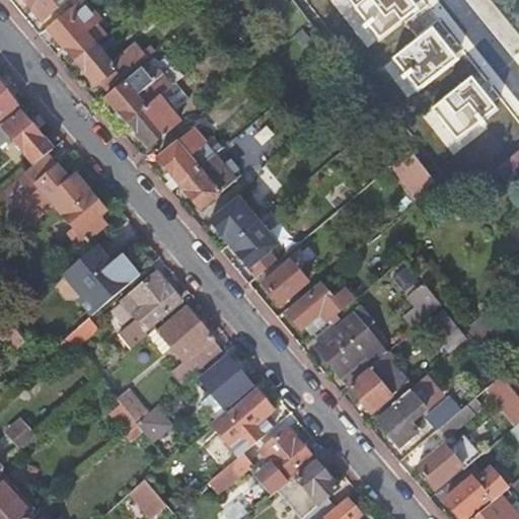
[(21,0),(40,21),(64,0),(21,0)]
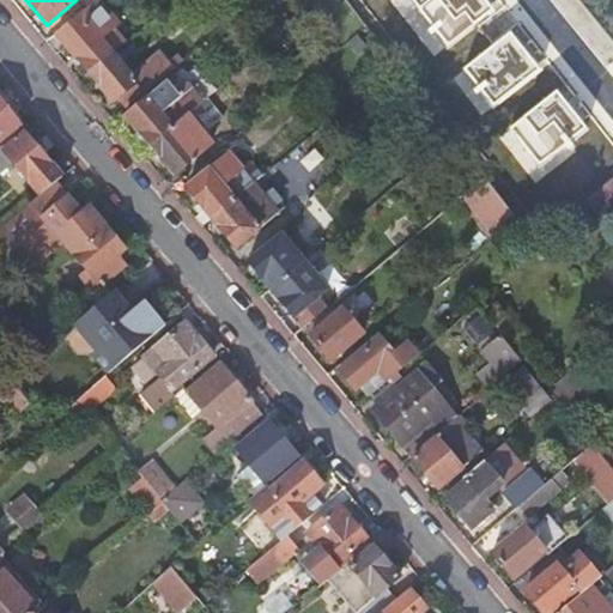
[(86,73),(109,54),(98,41),(115,25),(95,0),(92,0),(44,41),(56,54),(65,47),(86,73)]
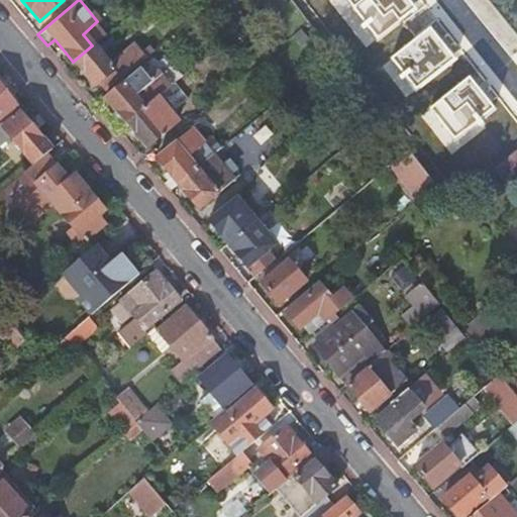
[(406,0),(347,0),(378,37),(414,10),(406,0)]
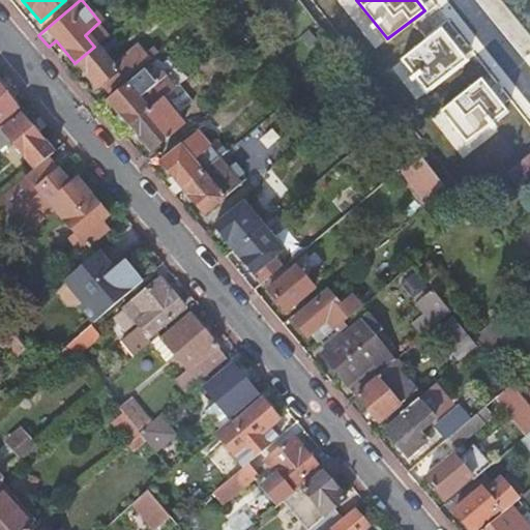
[(466,62),(441,30),(402,60),(427,92),(466,62)]
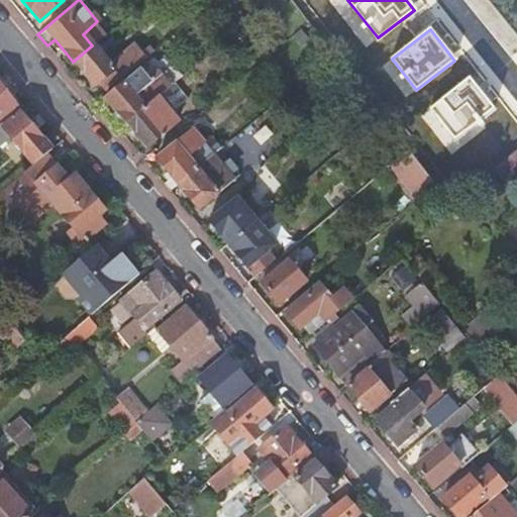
[(105,90),(142,59),(131,45),(108,65),(92,45),(73,62),(94,87),(99,83),(105,90)]
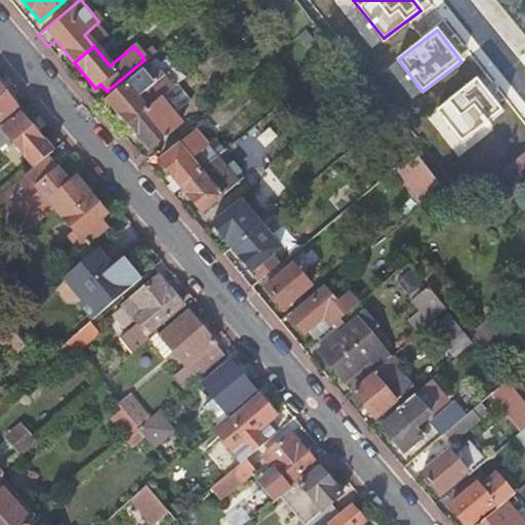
[(127,125),(146,109),(137,98),(153,85),(142,72),(107,101),(127,125)]
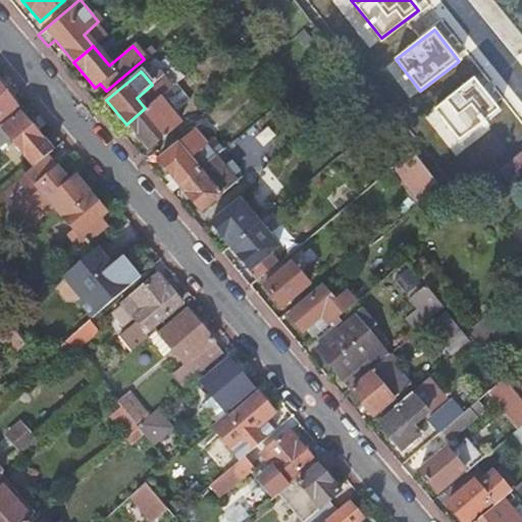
[(473,81),(435,110),(459,142),(498,112),(473,81)]
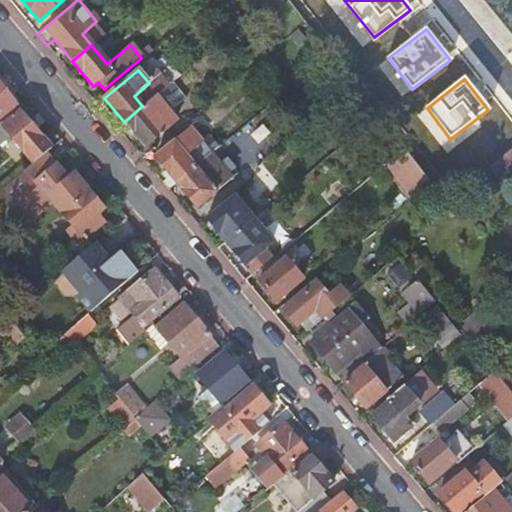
[(174,81),(163,91),(176,105),(187,95),(174,81)]
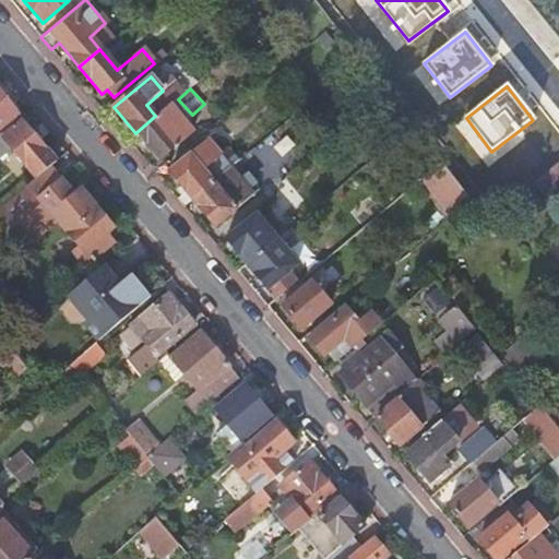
[(0,123),(15,113),(0,92),(0,123)]
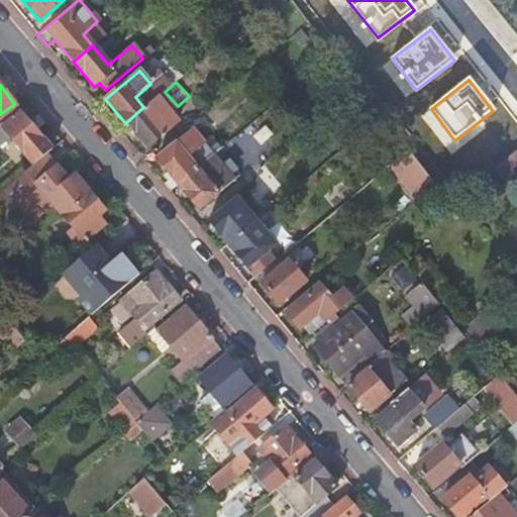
[(178,122),(156,97),(143,107),(125,123),(146,147),(178,122)]
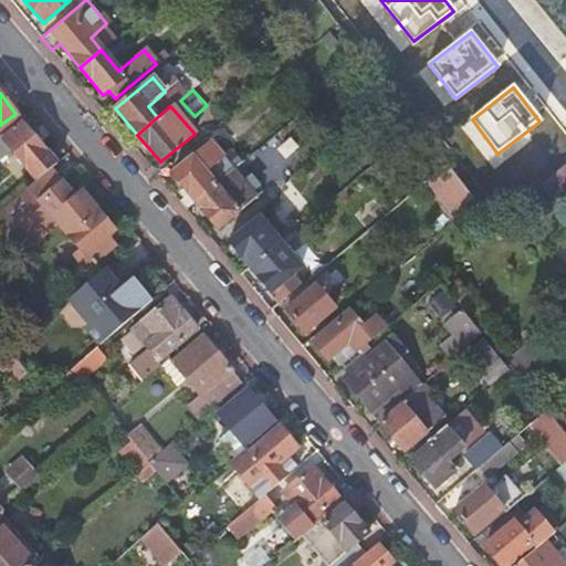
[(1,135),(0,136),(0,159),(11,150),(37,180),(52,167),(56,163),(22,123),(3,138),(1,135)]
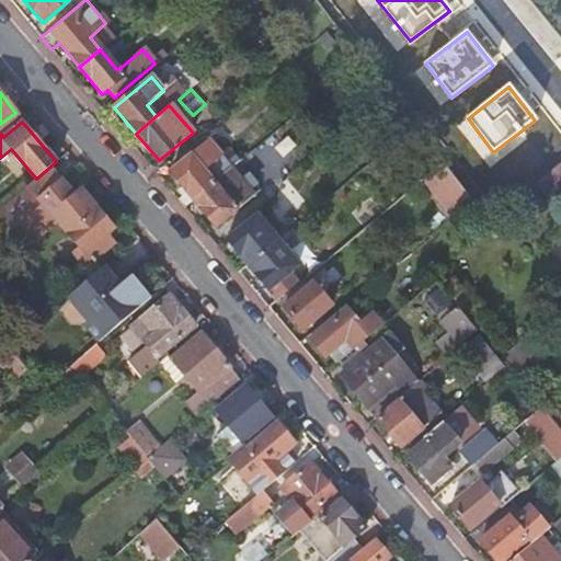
[(225,173),(231,169),(207,140),(170,172),(193,199),(225,173)]
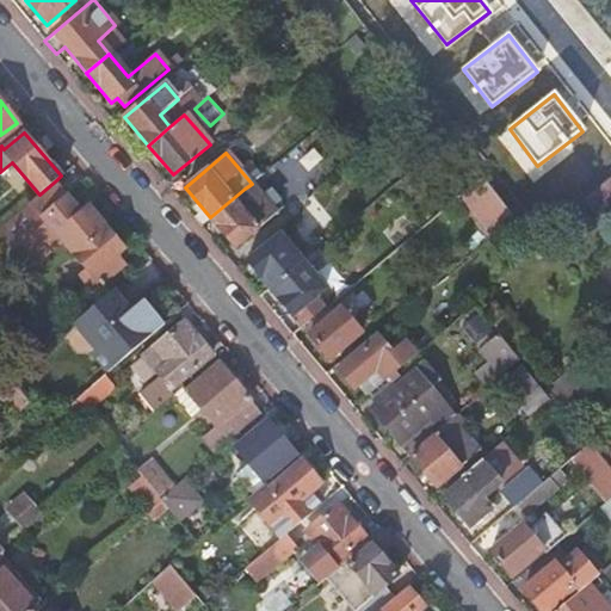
[(610,208),(610,177),(584,198),(599,217),(610,208)]
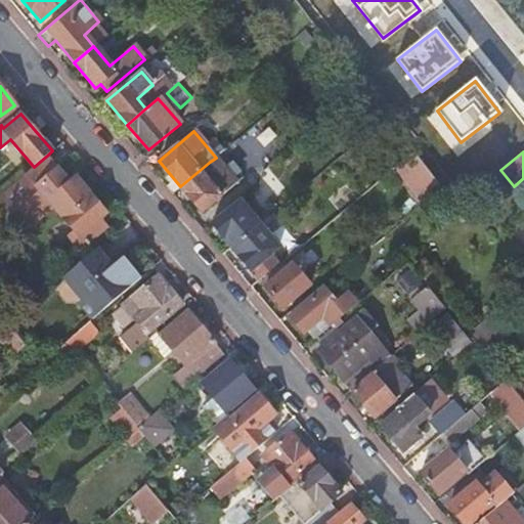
[(48,155),(34,167),(29,172),(40,185),(59,168),(48,155)]
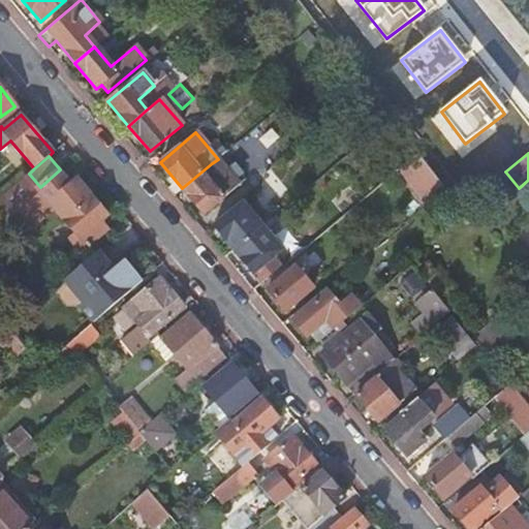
[(234,189),(212,163),(182,188),(204,214),(234,189)]
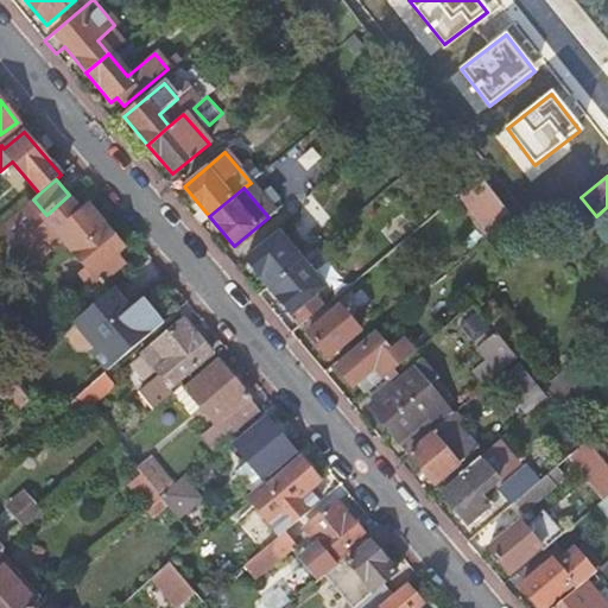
[(87,207),(57,233),(87,268),(81,273),(88,283),(95,278),(99,283),(121,263),(114,254),(121,247),(87,207)]
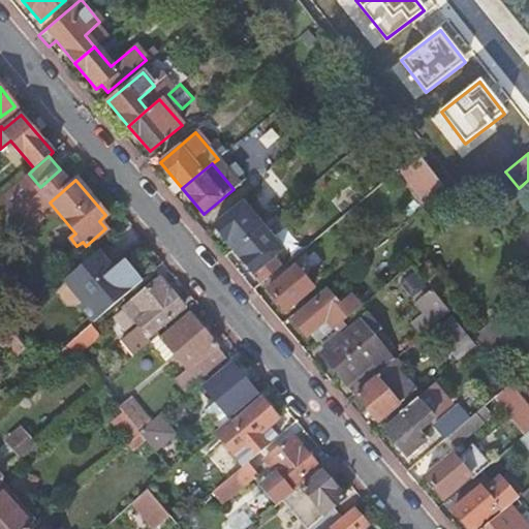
[(232,250),(260,226),(276,213),(273,209),(263,215),(254,203),(246,210),(241,204),(214,226),(232,250)]
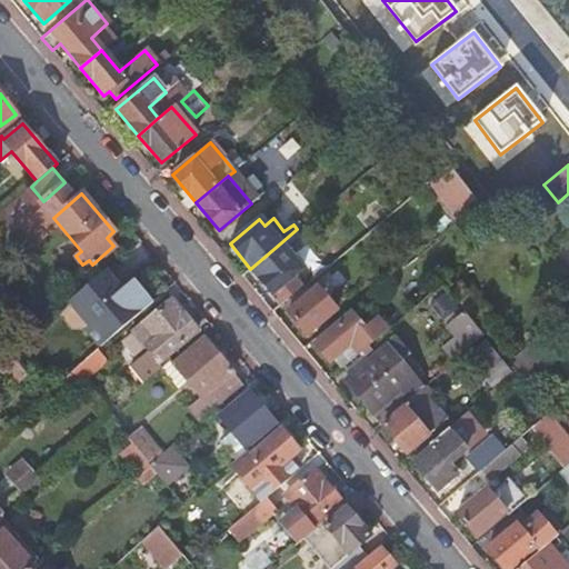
[(329,242),(309,260),(318,270),(339,253),(329,242)]
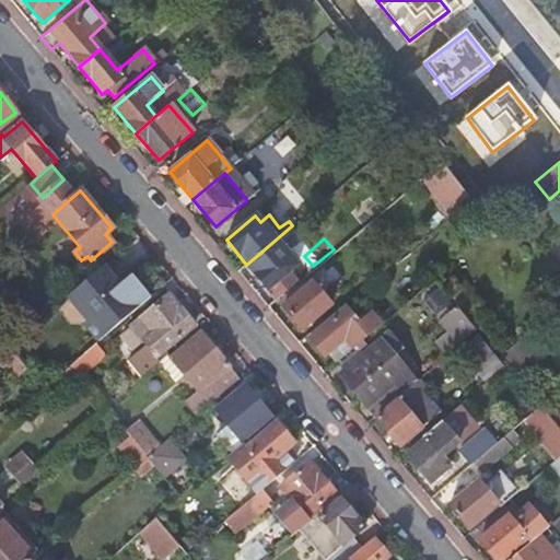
[(276,301),(296,283),(288,271),(295,265),(276,240),(246,265),(276,301)]
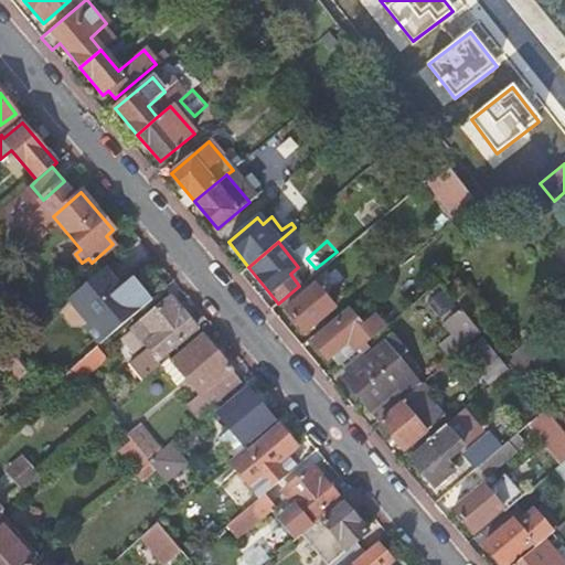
[(123,288),(104,267),(83,286),(68,297),(87,320),(85,328),(100,343),(151,299),(139,285),(131,290),(127,285),(123,288)]
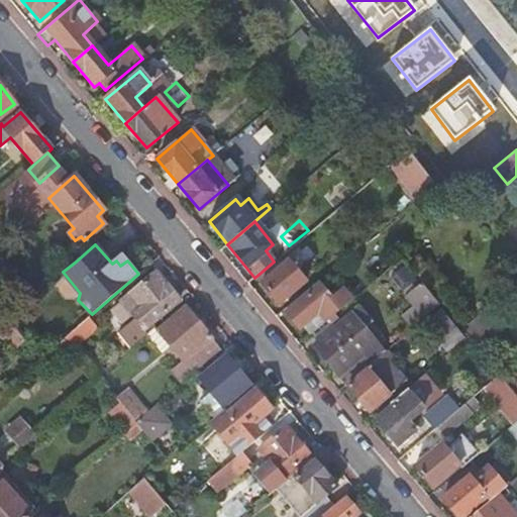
[(57,264),(63,272),(76,262),(69,253),(57,264)]
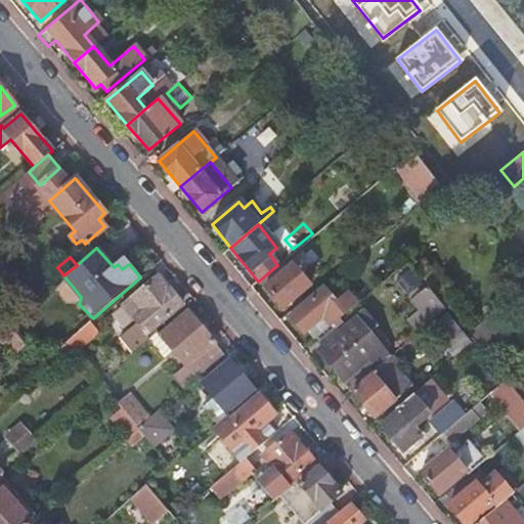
[(417,269),(408,259),(399,266),(394,270),(402,280),(417,269)]
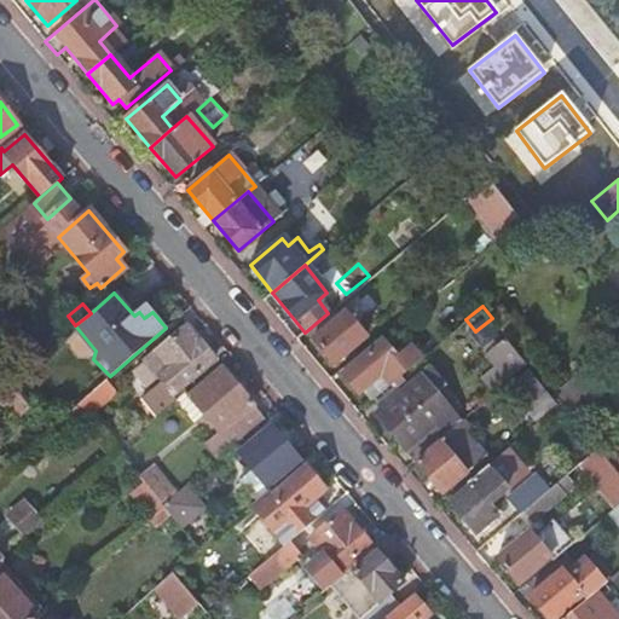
[(345,313),(312,340),(333,364),(364,337),(345,313)]
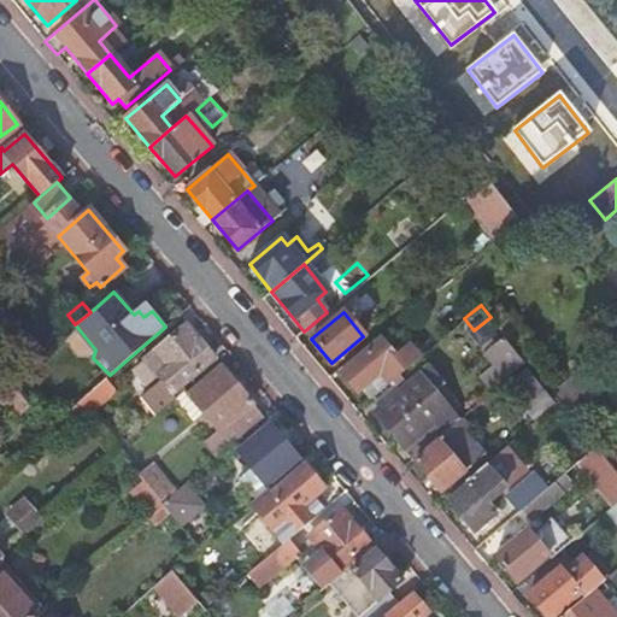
[(507,319),(498,327),(504,334),(510,341),(518,334),(507,319)]
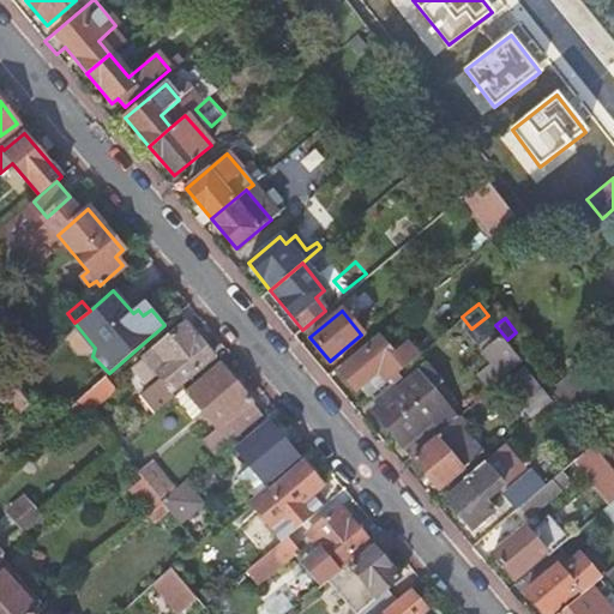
[(151,415),(182,387),(179,384),(212,355),(186,324),(144,359),(158,377),(136,396),(151,415)]
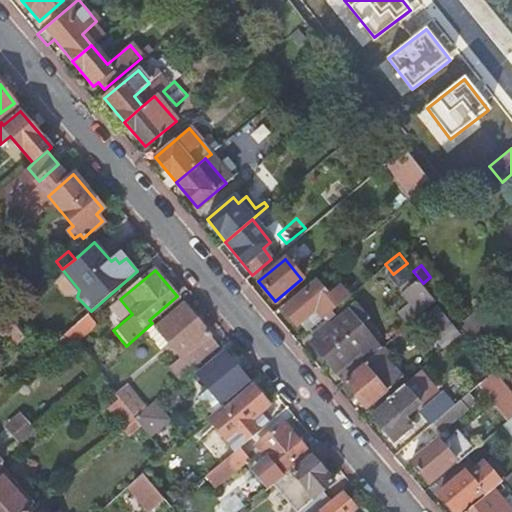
[(345,282),(339,286),(347,296),(360,285),(357,280),(348,287),(345,282)]
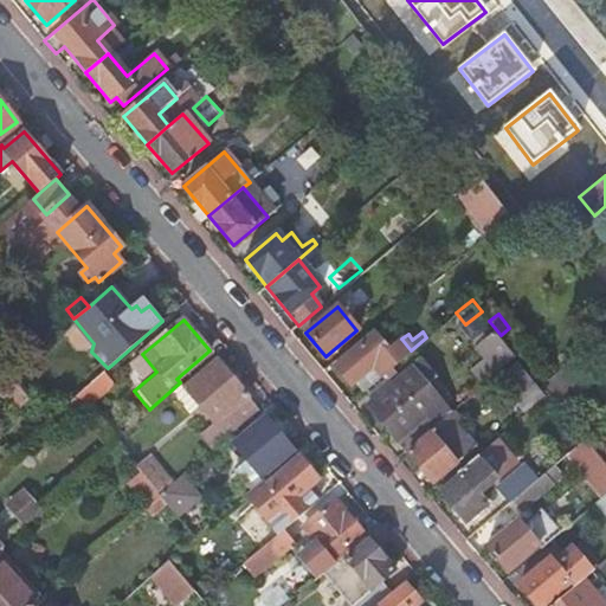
[(501,369),(515,358),(494,331),(476,346),(485,358),(471,368),(484,384),(494,375),(501,369)]
